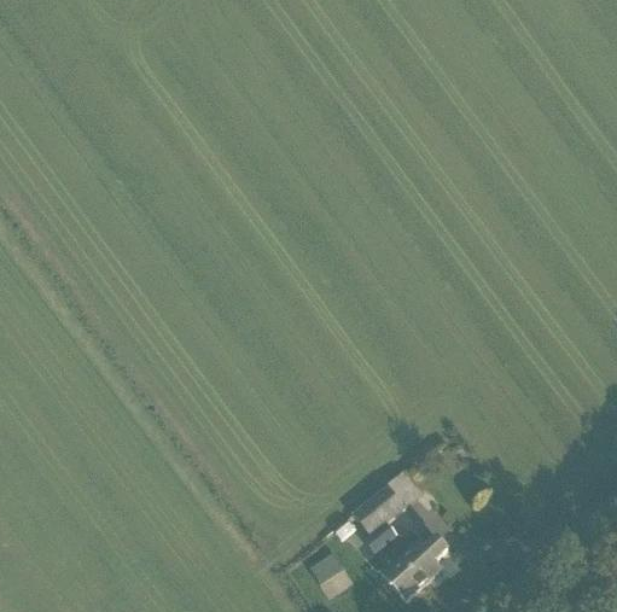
[(370,535),(419,494),(401,472),(385,484),(351,513),(370,535)]
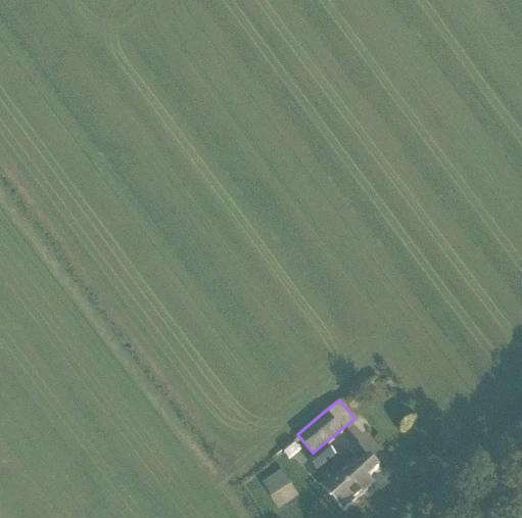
[(293,439),(281,453),(291,462),(303,449),(293,439)]
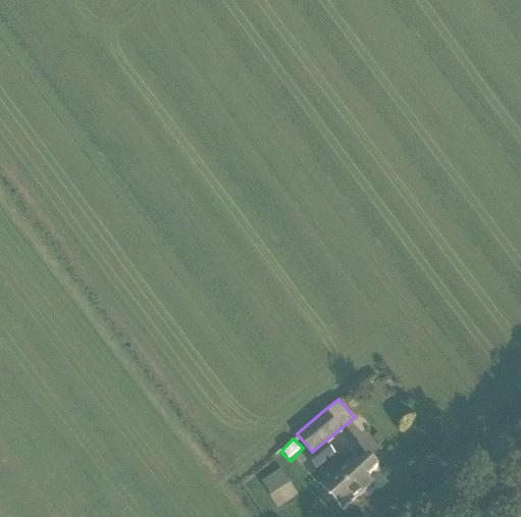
[(325,443),(316,450),(324,459),(325,460),(334,453),(325,443)]
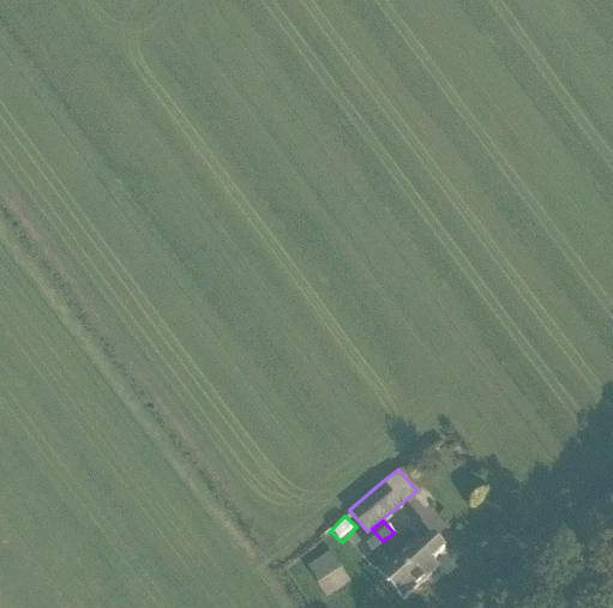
[(408,528),(388,547),(395,554),(420,582),(437,565),(431,559),(444,547),(432,534),(419,546),(413,539),(415,537),(408,528)]
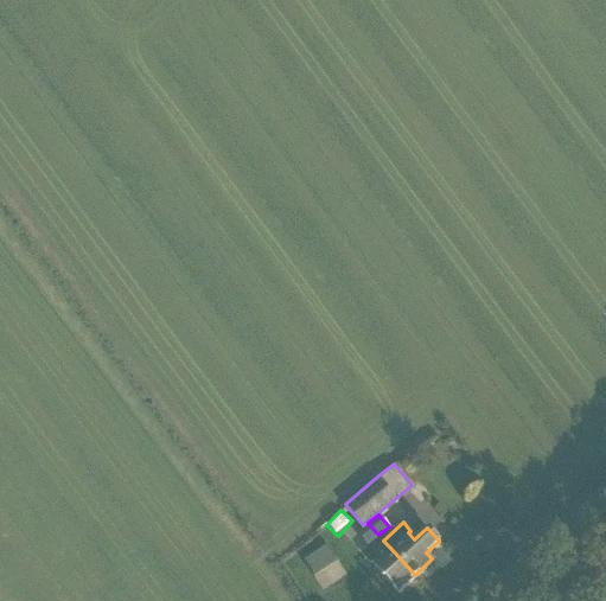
[(377,534),(368,523),(356,534),(367,545),(378,535),(377,534)]
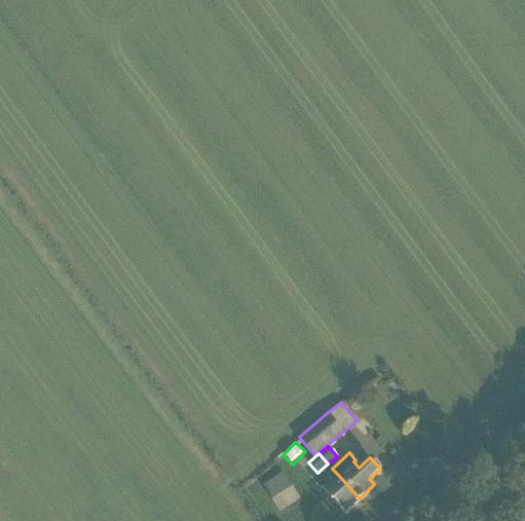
[(284,470),(263,483),(271,495),(292,482),(284,470)]
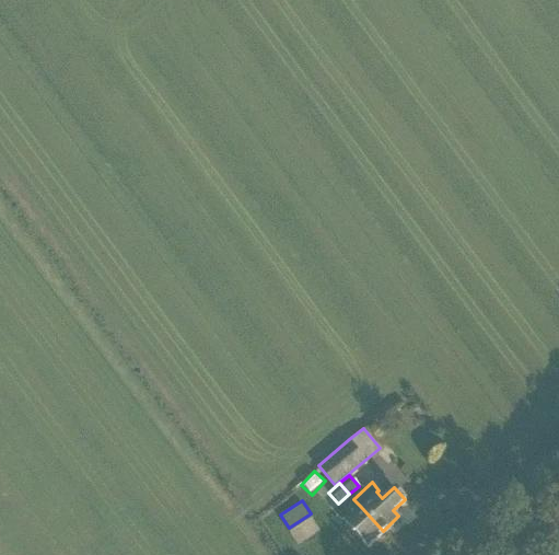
[(360,506),(353,512),(345,520),(368,545),(383,531),(360,506)]
